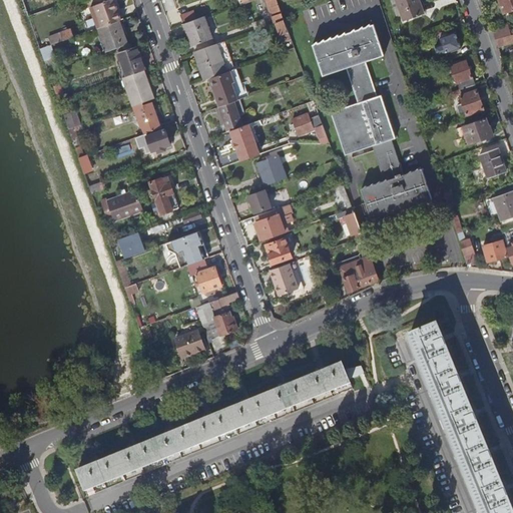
[(40,4),(38,0),(21,0),(25,9),(40,4)]
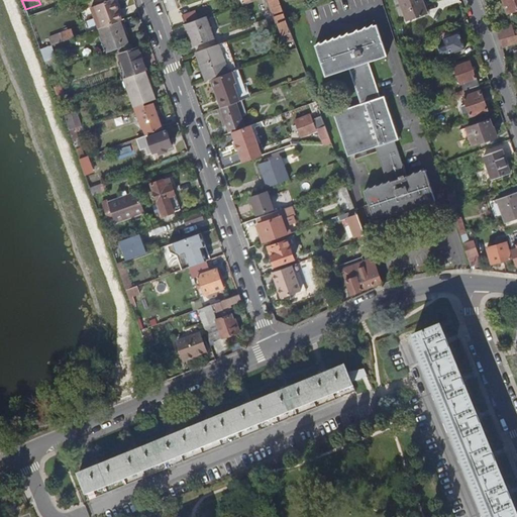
[(117,6),(114,0),(107,0),(92,5),(99,27),(119,20),(121,19),(117,6)]
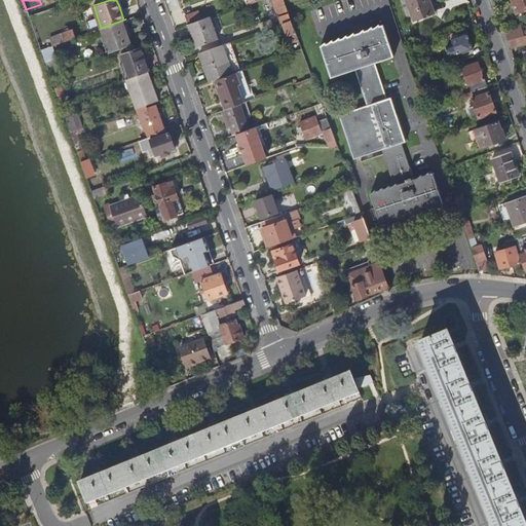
[(291,20),(284,0),(271,0),(280,24),(283,23),(291,20)]
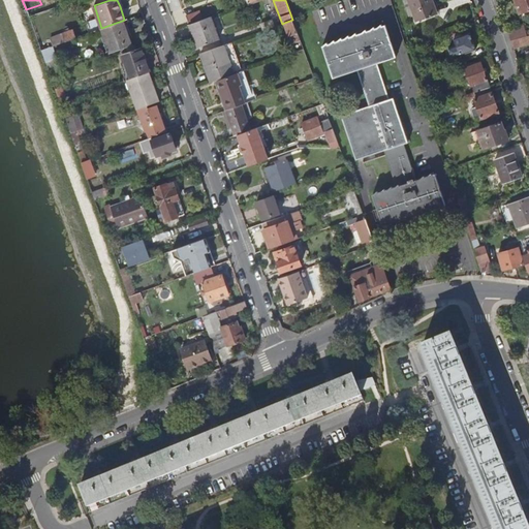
[(438,17),(432,0),(408,0),(417,24),(438,17)]
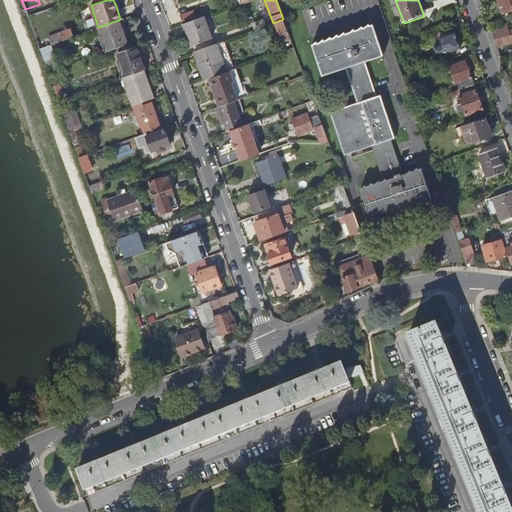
[(511,9),(511,0),(498,0),(503,13),(511,9)]
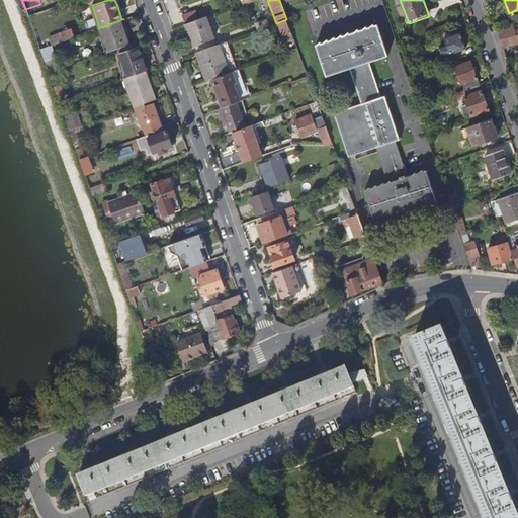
[(42,11),(40,4),(25,9),(28,16),(42,11)]
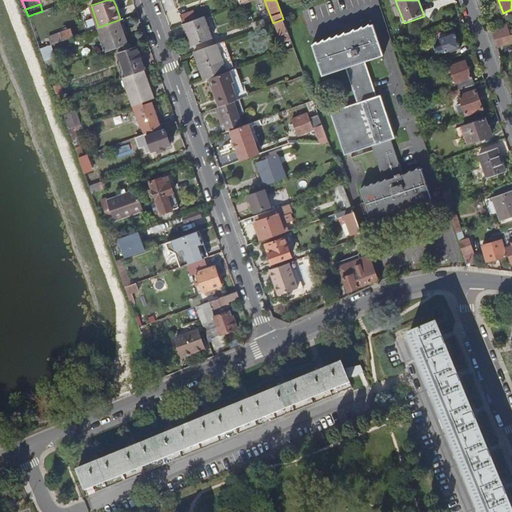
[(124,17),(119,5),(116,6),(120,19),(124,17)]
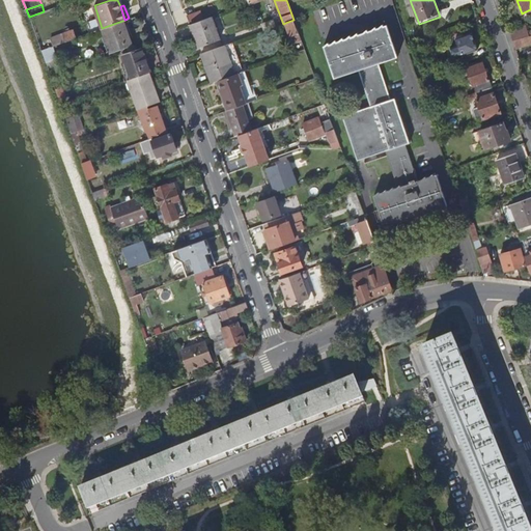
[(203,20),(200,11),(186,17),(189,25),(190,24),(203,20)]
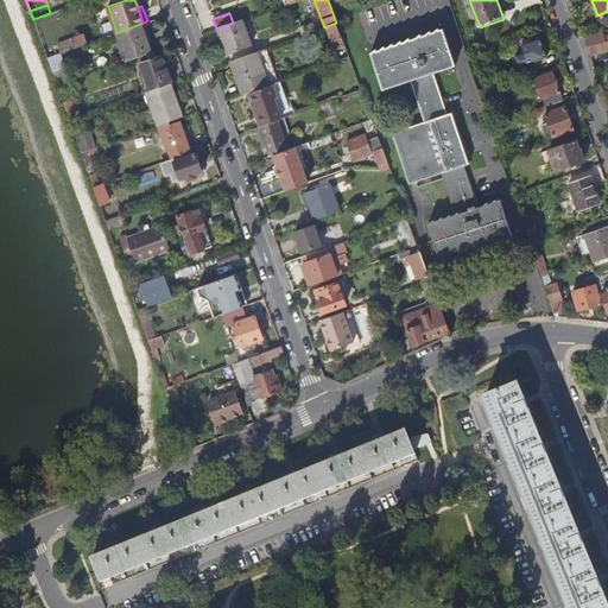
[(252,45),(242,19),(233,23),(217,27),(227,54),(252,45)]
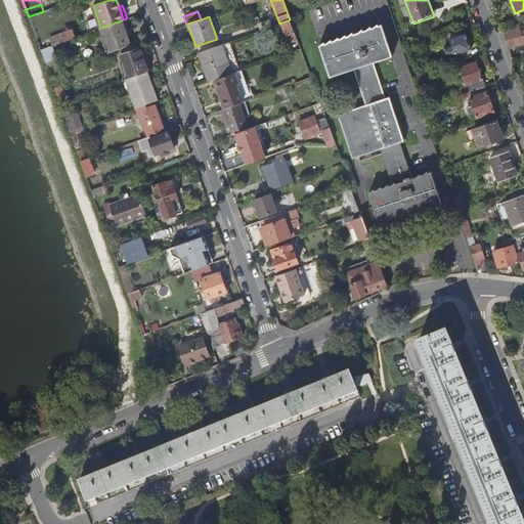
[(49,41),(41,19),(34,23),(38,36),(36,37),(39,45),(49,41)]
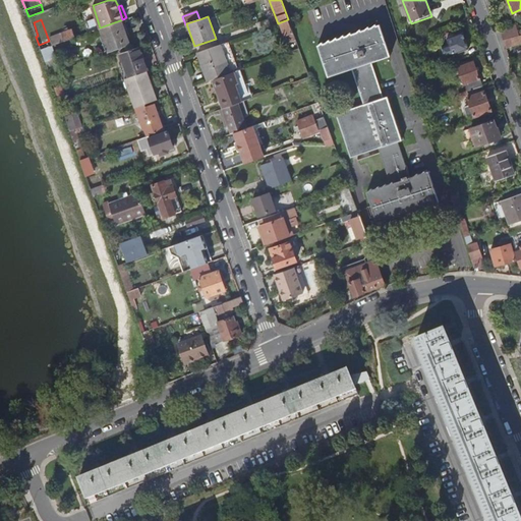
[(293,33),(288,19),(280,22),(285,36),(293,33)]
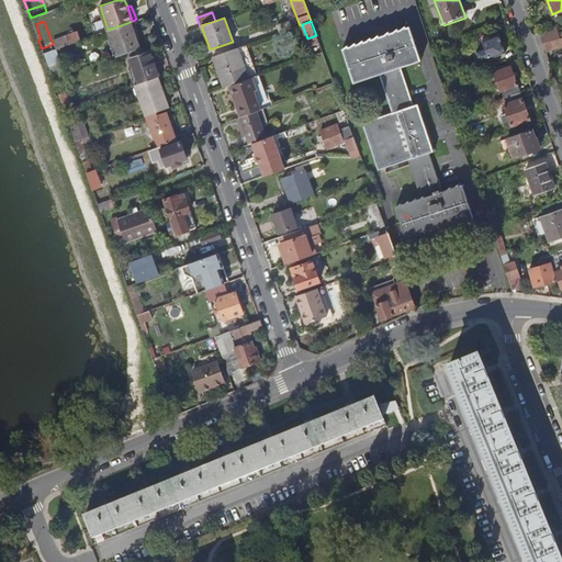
[(139,47),(130,22),(108,30),(117,56),(139,47)]
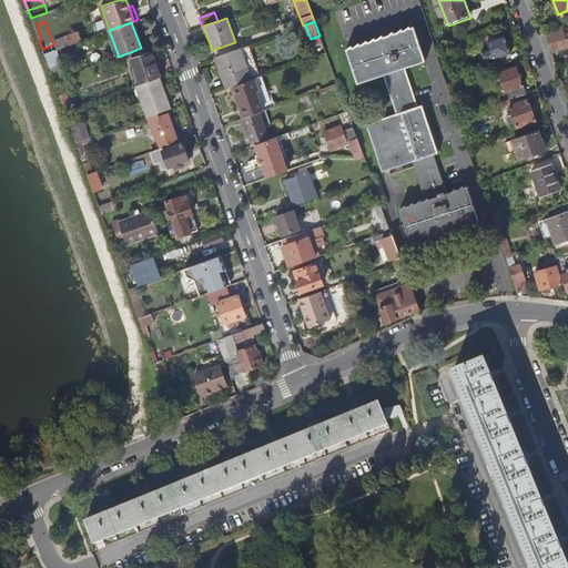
[(426,61),(415,28),(348,51),(361,84),(385,75),(399,115),(368,127),(385,173),(415,162),(428,202),(402,211),(414,245),(482,222),(469,188),(448,195),(435,155),(439,154),(423,108),(419,109),(405,69),(426,61)]
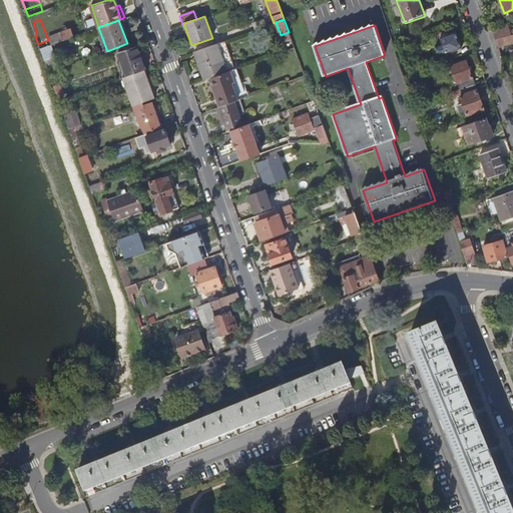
[(51,44),(73,36),(71,28),(60,32),(61,35),(49,39),(51,44)]
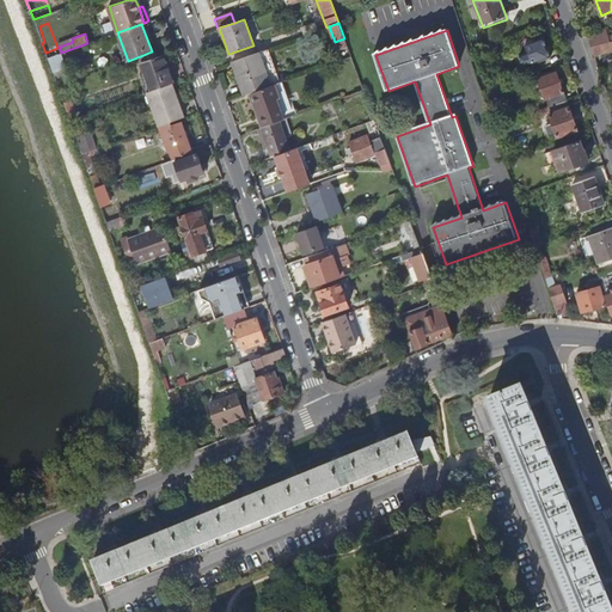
[(606,42),(604,34),(588,38),(591,47),(606,42)]
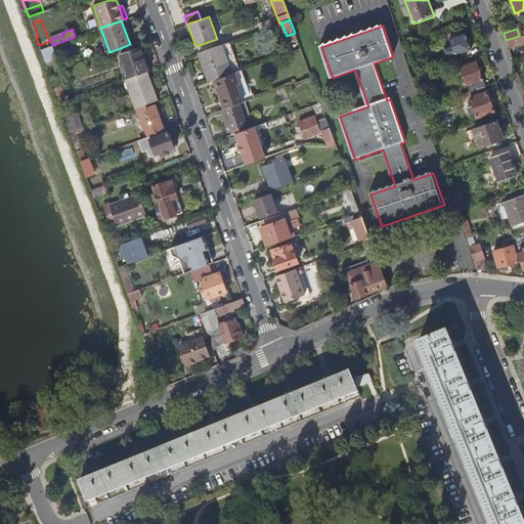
[(471,49),(465,32),(457,35),(456,32),(448,35),(455,54),(471,49)]
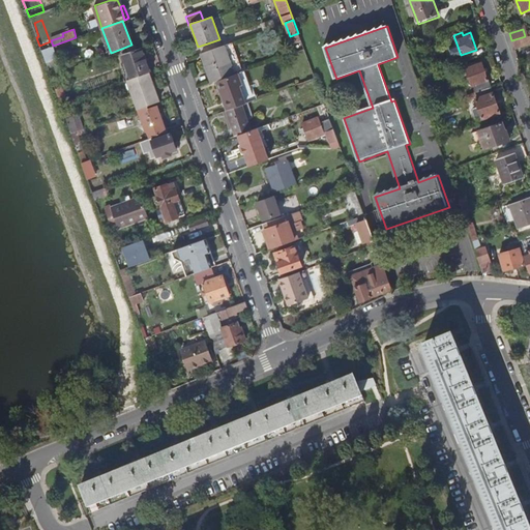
[(529,42),(529,34),(525,36),(511,40),(514,48),(529,42)]
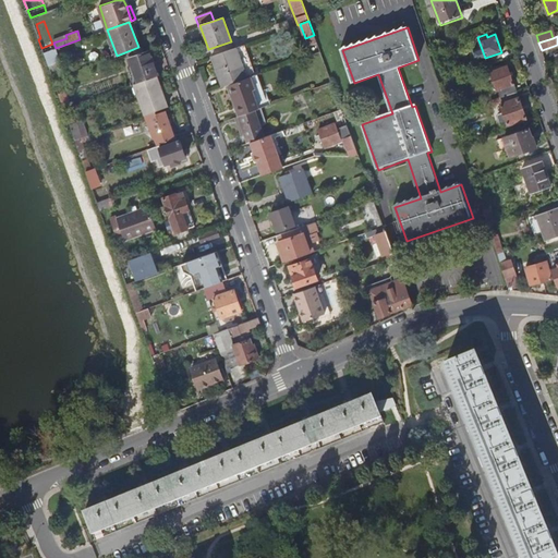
[(246,79),(235,47),(211,57),(216,69),(218,69),(225,86),(230,84),(246,79)]
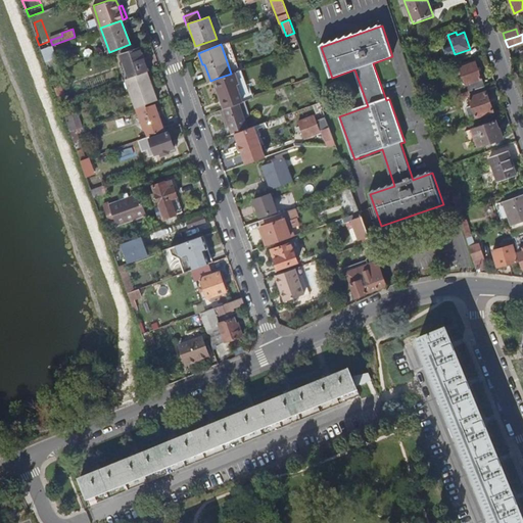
[(148,70),(143,55),(142,55),(139,47),(121,53),(129,78),(146,72),(148,70)]
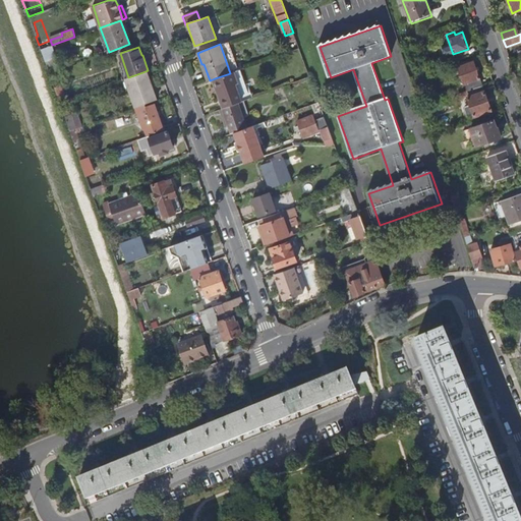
[(482,85),(473,61),(460,66),(458,60),(451,62),(454,72),(459,70),(466,91),(482,85)]
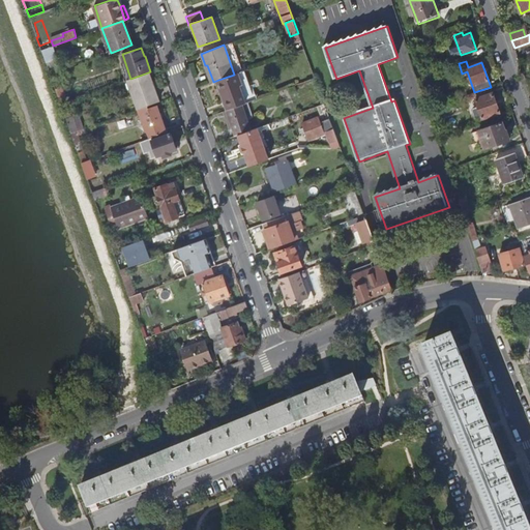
[(158,101),(148,72),(130,79),(127,80),(138,109),(147,106),(158,101)]
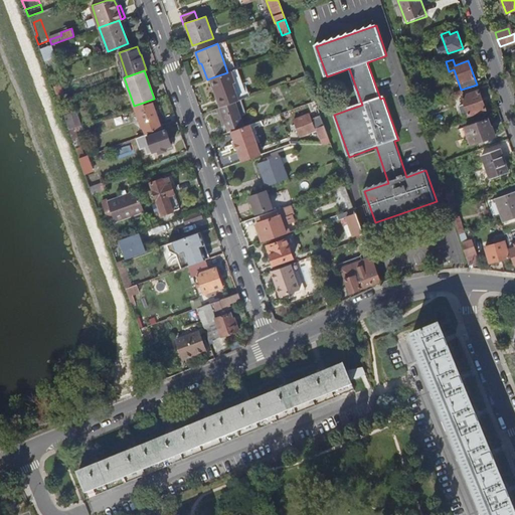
[(235,81),(231,70),(227,72),(212,77),(218,95),(216,96),(219,107),(233,102),(238,101),(232,82),(235,81)]
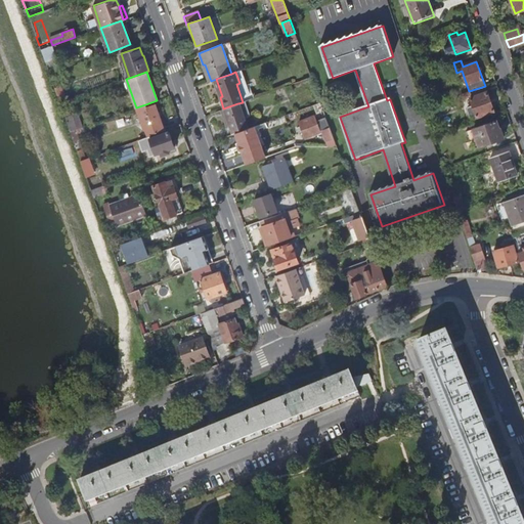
[(66,98),(61,85),(54,88),(58,100),(66,98)]
